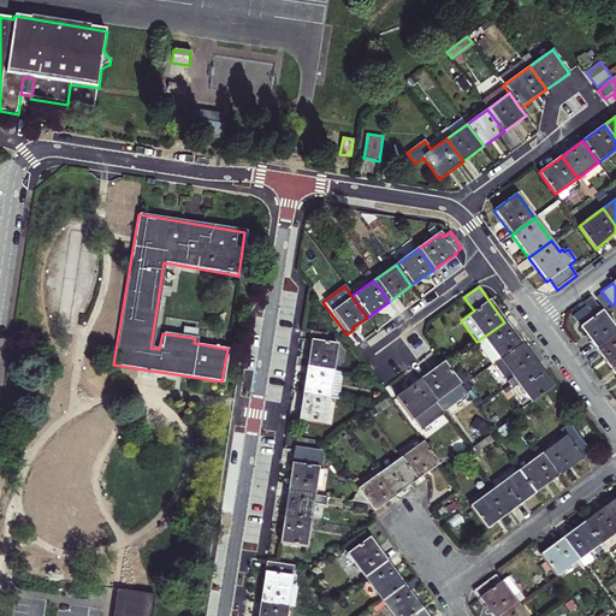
[(594,318),(586,306),(573,315),(581,327),(594,318)]
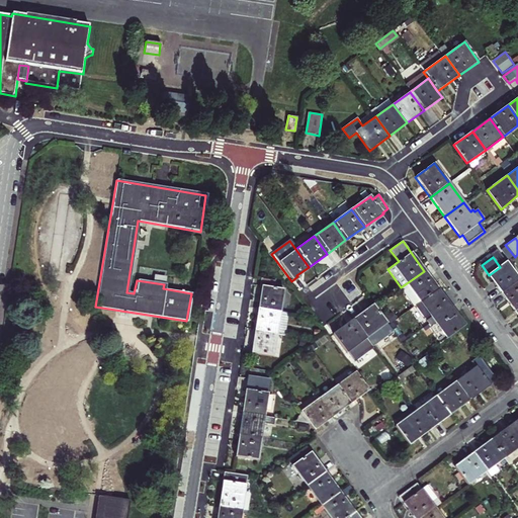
[(517,281),(517,277),(506,261),(500,267),(489,275),(487,276),(501,294),(517,281)]
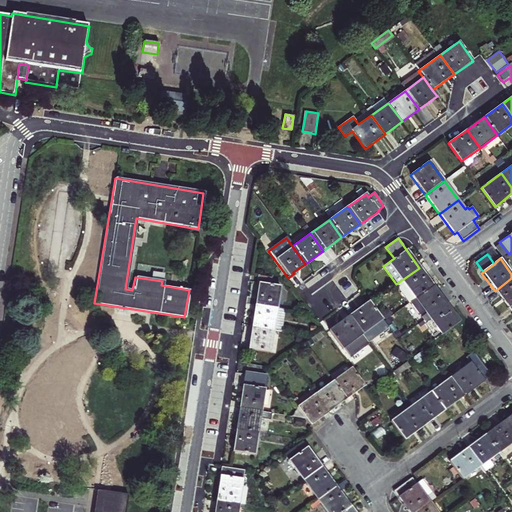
[(396,284),(409,303),(433,286),(419,268),(396,284)]
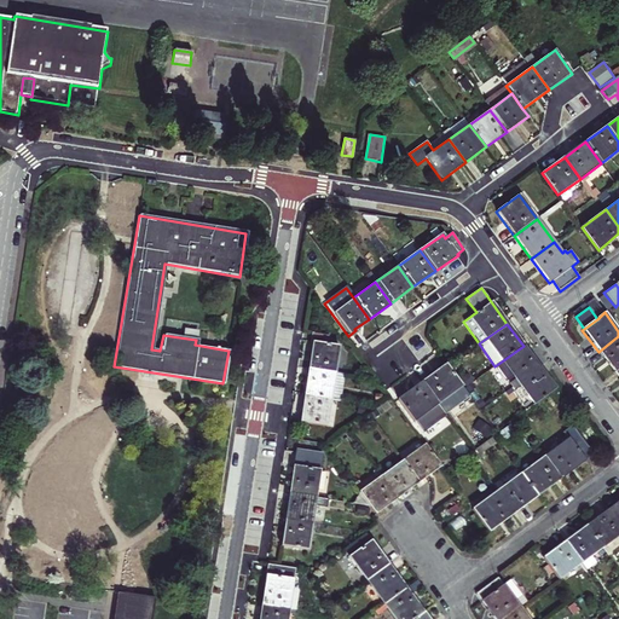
[(313,342),(308,369),(335,372),(340,346),(328,343),(329,335),(312,333),(311,342),(313,342)]
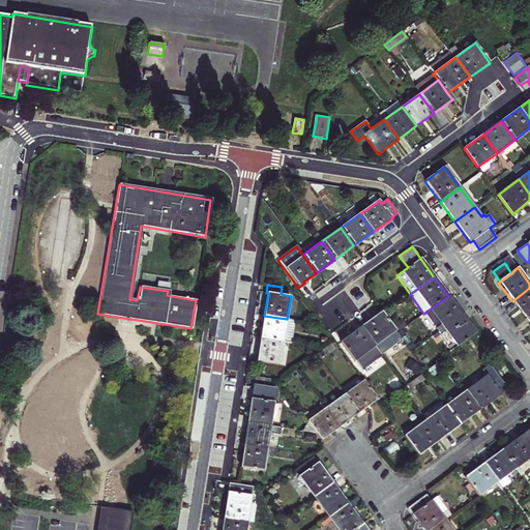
[(529,288),(512,301),(527,319),(529,317),(529,288)]
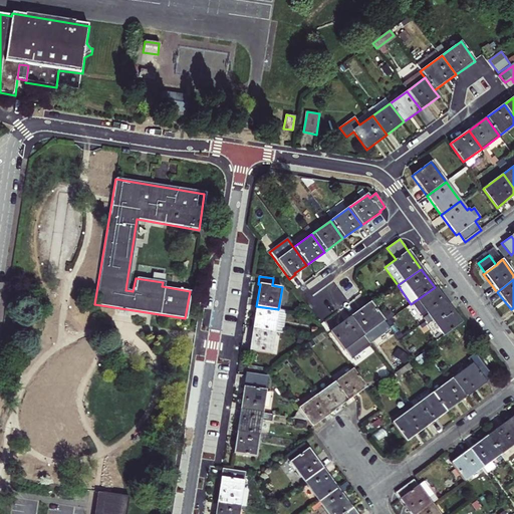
[(423,319),(424,320),(447,303),(435,287),(411,304),(420,318),(426,314),(427,316),(423,319)]
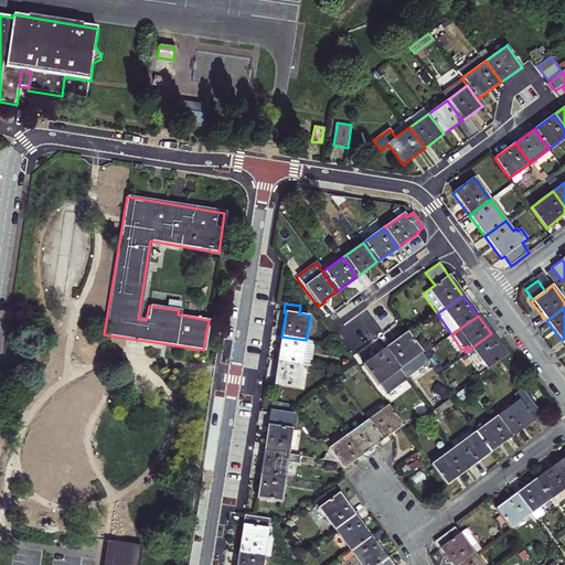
[(429,362),(407,331),(385,348),(408,379),(429,362)]
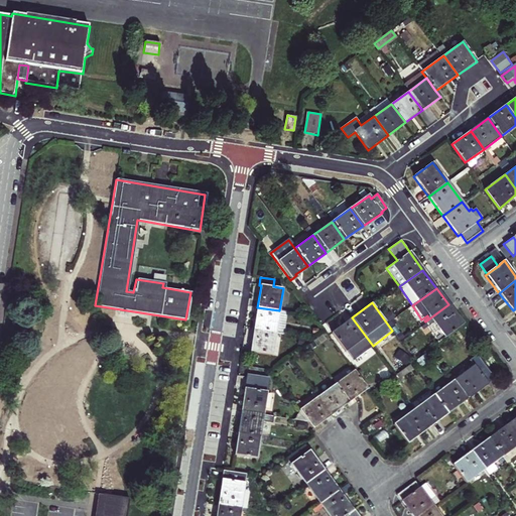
[(433,323),(445,339),(465,324),(448,304),(425,321),(428,326),(433,323)]
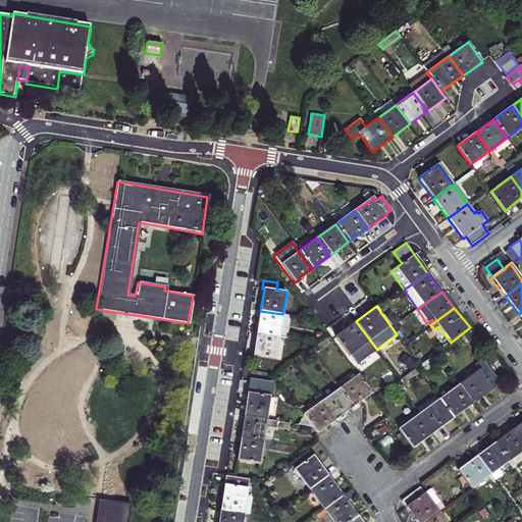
[(279,337),(282,314),(260,311),(257,334),(279,337)]
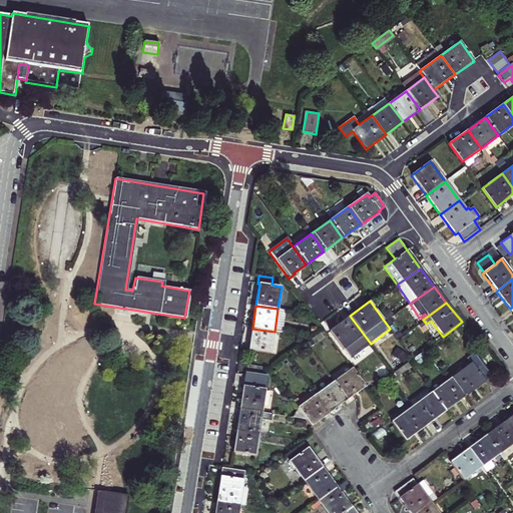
[(371,344),(350,316),(330,330),(351,358),(371,344)]
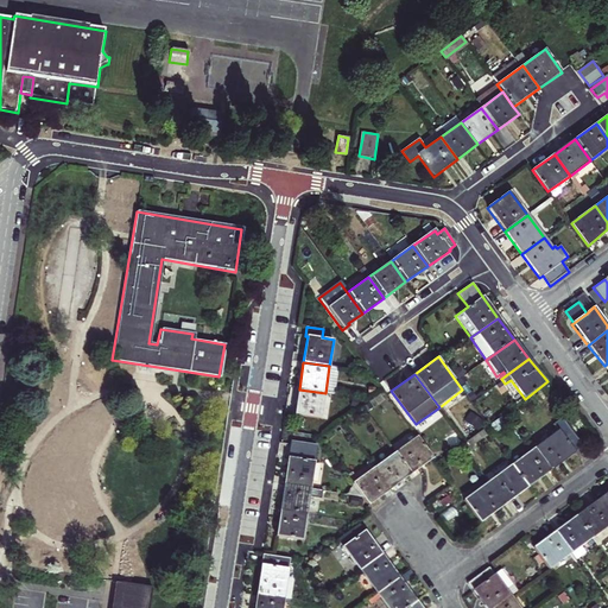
[(322,419),(325,393),(299,390),(295,415),(322,419)]
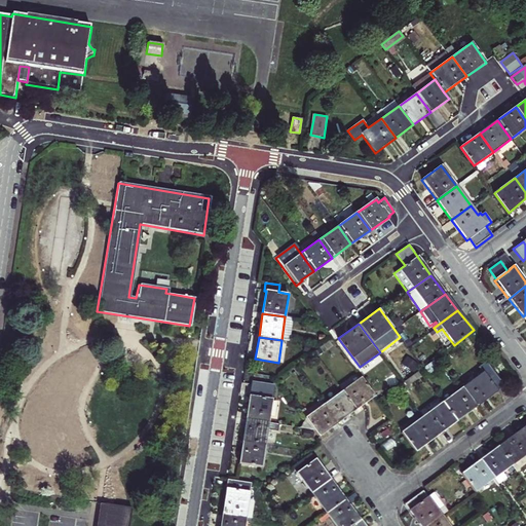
[(483,372),(462,387),(477,408),(505,386),(486,361),(479,367),(483,372)]
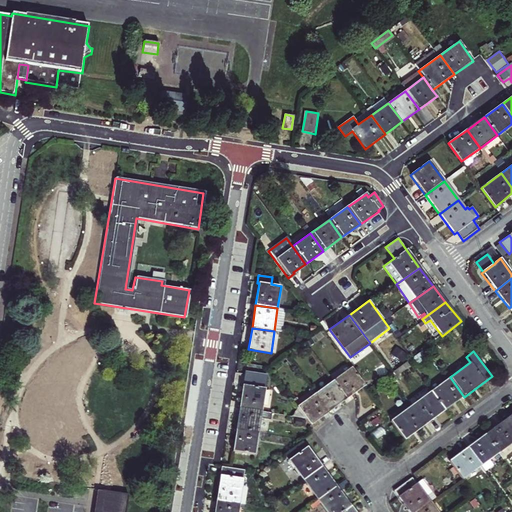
[(334,379),(347,396),(364,384),(351,367),(334,379)]
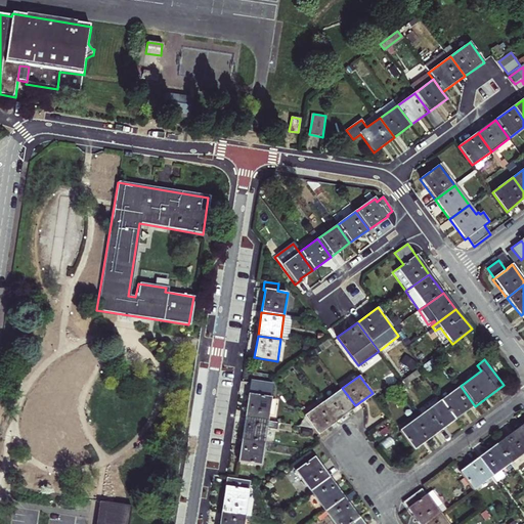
[(251,380),(245,417),(268,421),(274,384),(251,380)]
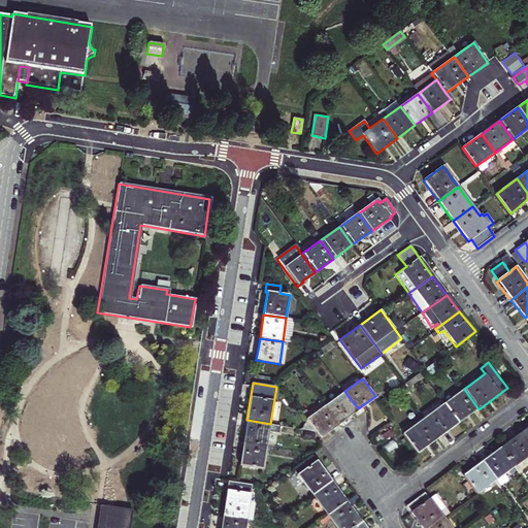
[(444,403),(458,424),(479,409),(464,389),(444,403)]
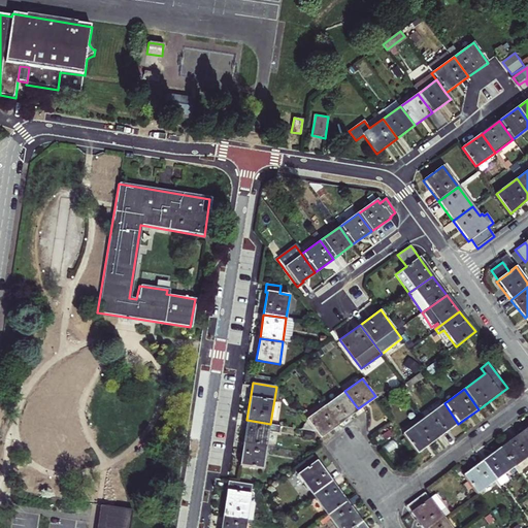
[(340,423),(358,408),(344,391),(327,405),(340,423)]
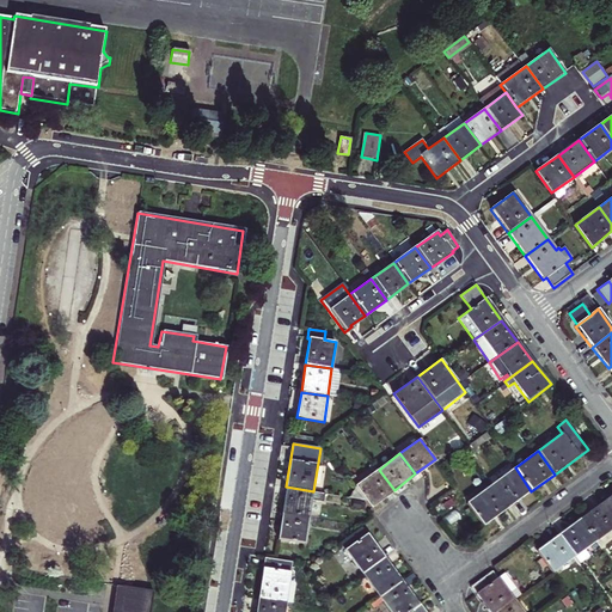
[(490,485),(508,508),(531,491),(515,467),(490,485)]
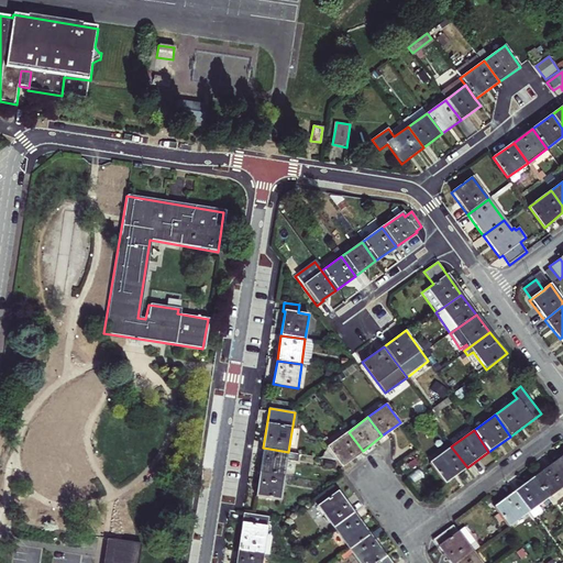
[(363,451),(349,432),(329,446),(343,465),(363,451)]
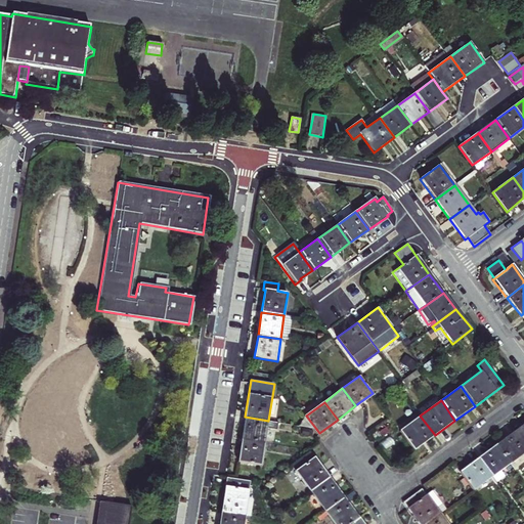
[(400,431),(415,450),(435,435),(420,416),(400,431)]
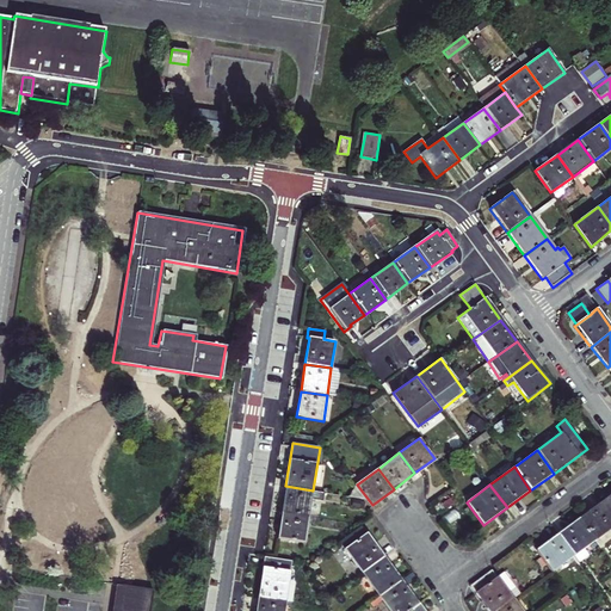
[(285,486),(282,513),(309,517),(313,491),(285,486)]
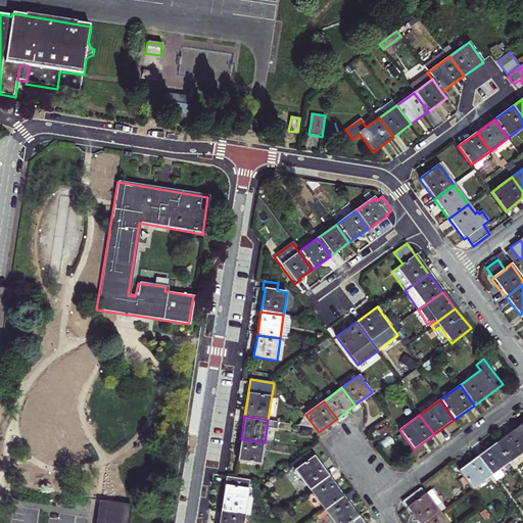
[(522,423),(514,430),(522,441),(522,423)]
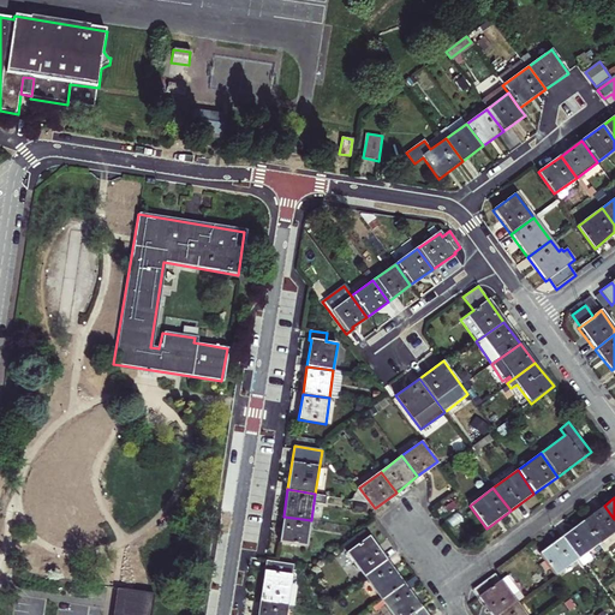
[(583,521),(598,544),(614,531),(614,519),(604,506),(583,521)]
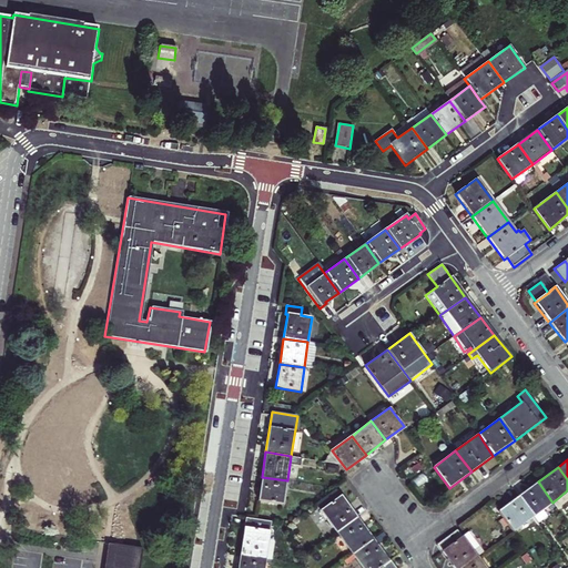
[(283,506),(287,480),(262,477),(257,501),(283,506)]
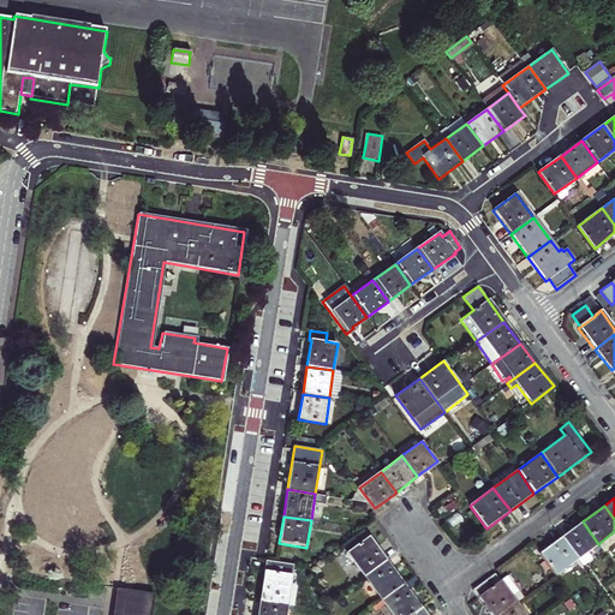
[(561,538),(577,561),(583,567),(592,560),(586,553),(598,544),(583,521),(561,538)]
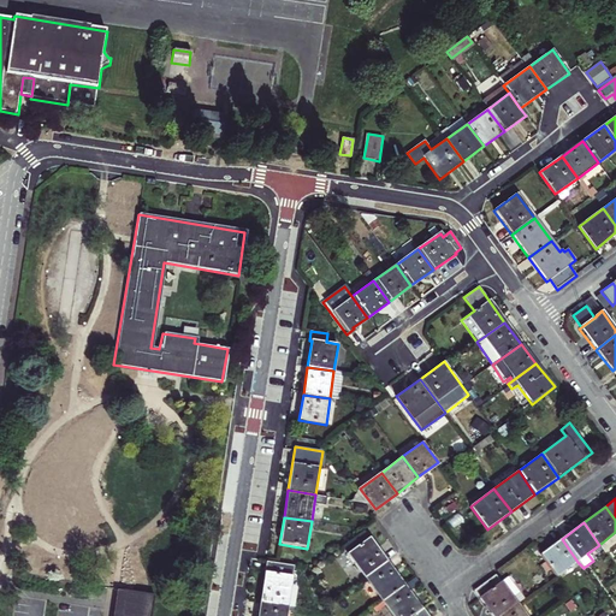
[(369,538),(348,555),(369,586),(392,569),(369,538)]
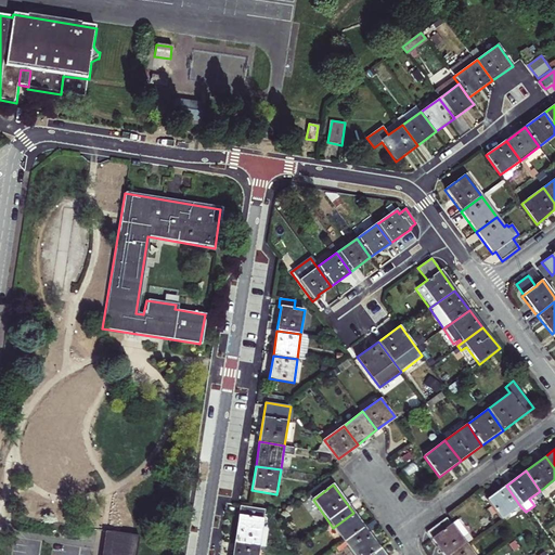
[(506,486),(487,500),(501,520),(520,506),(506,486)]
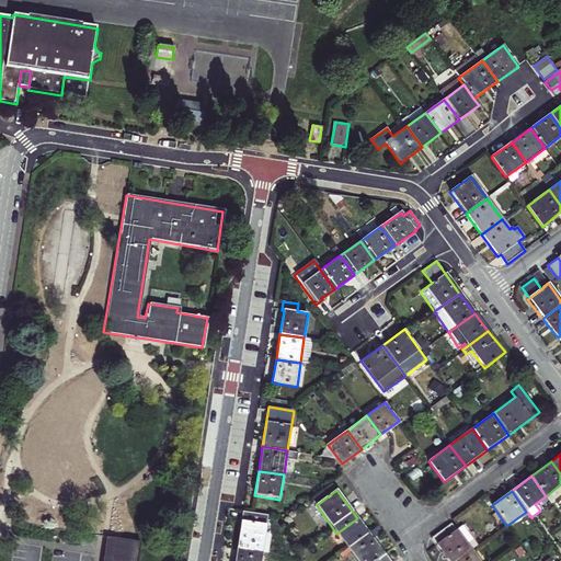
[(244,512),(238,548),(263,552),(270,552),(272,536),(271,534),(266,533),(268,516),(244,512)]
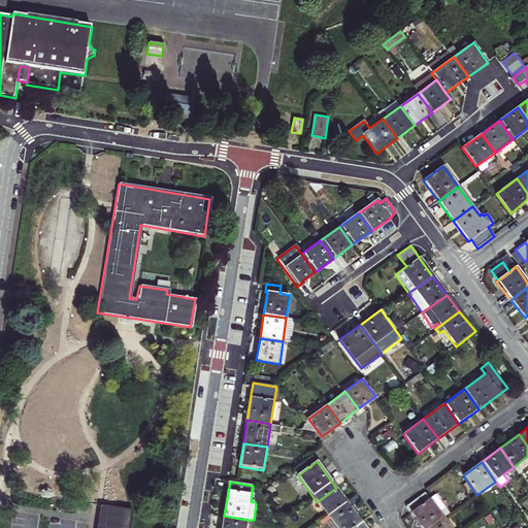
[(317,502),(331,523),(351,508),(336,488),(317,502)]
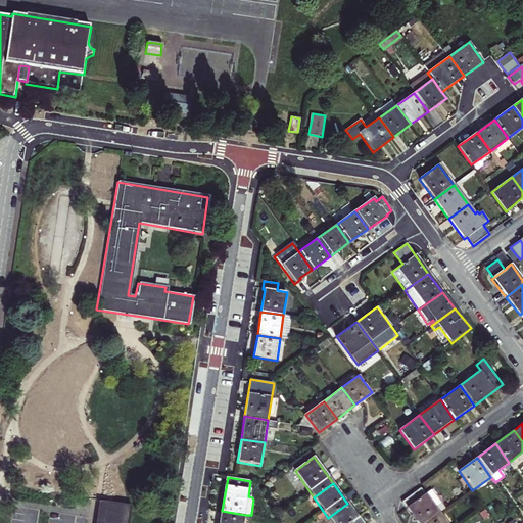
[(402,502),(418,522),(424,522),(438,512),(444,508),(431,489),(425,494),(421,488),(402,502)]
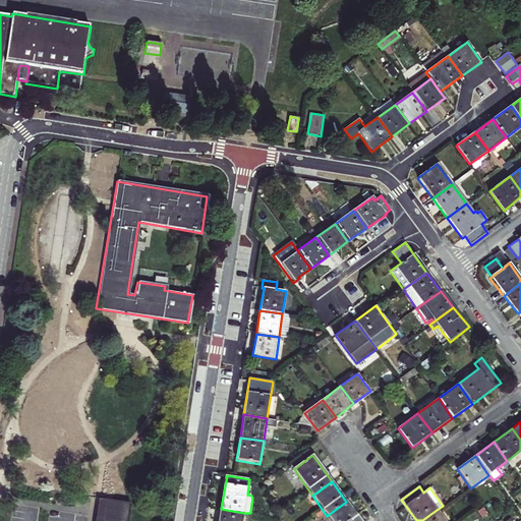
[(127,520),(130,505),(101,501),(99,513),(98,520),(127,520)]
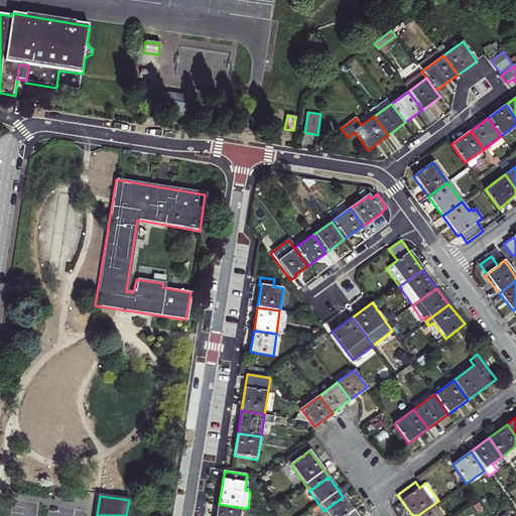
[(324,511),(328,515),(356,515),(343,497),(324,511)]
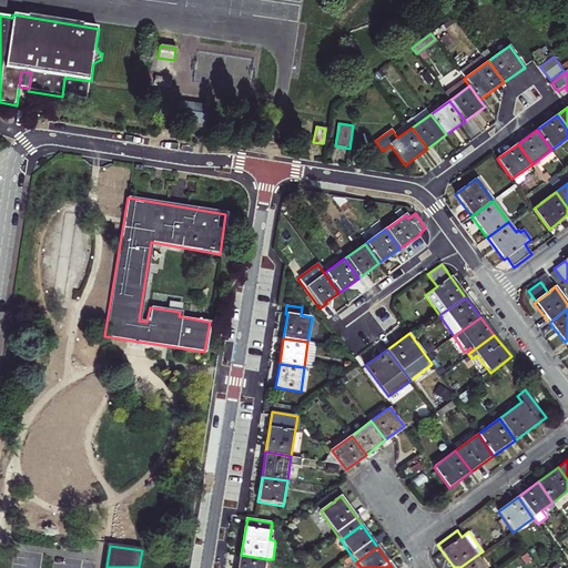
[(527,554),(521,557),(526,564),(531,560),(527,554)]
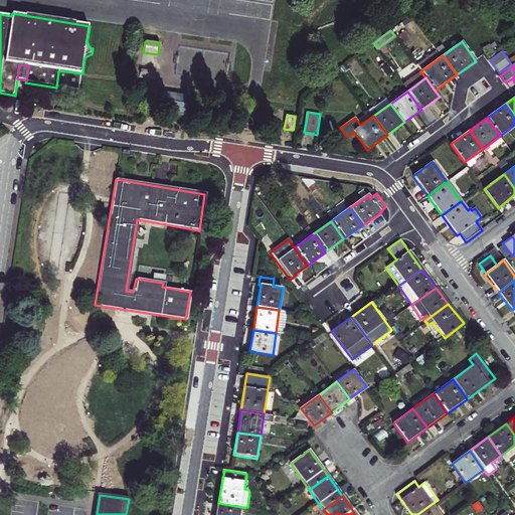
[(218,503),(216,514),(239,514),(241,507),(218,503)]
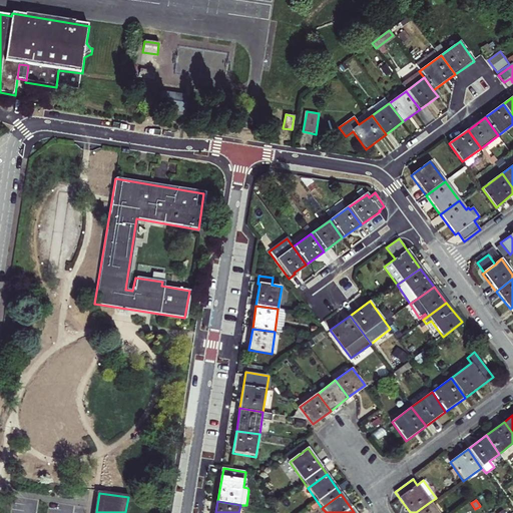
[(416,512),(438,512),(430,502),(416,512)]
